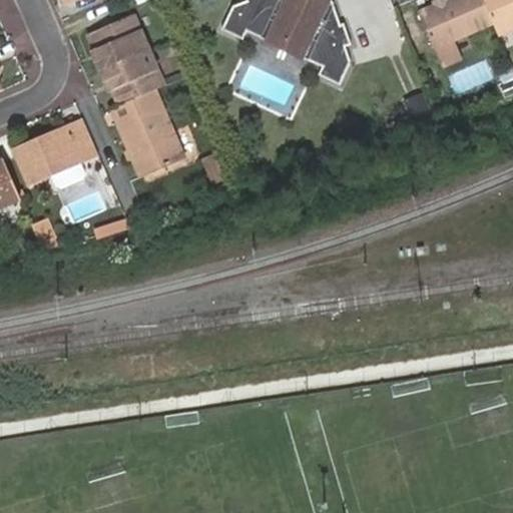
[(248,36),(267,45),(271,39),(306,57),(303,62),(322,72),(327,81),(340,87),(354,61),(349,46),(355,44),(347,24),(342,26),(334,4),(326,0),(246,0),(231,6),(220,30),(237,38),(248,36)]
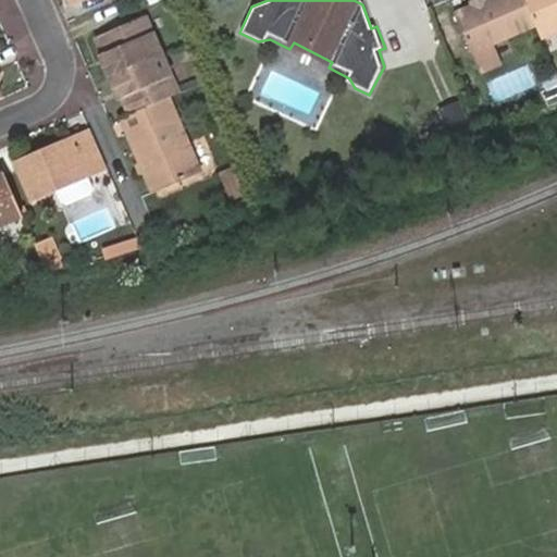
[(523,0),(482,0),(452,14),(468,50),(491,40),(533,22),(523,0)]
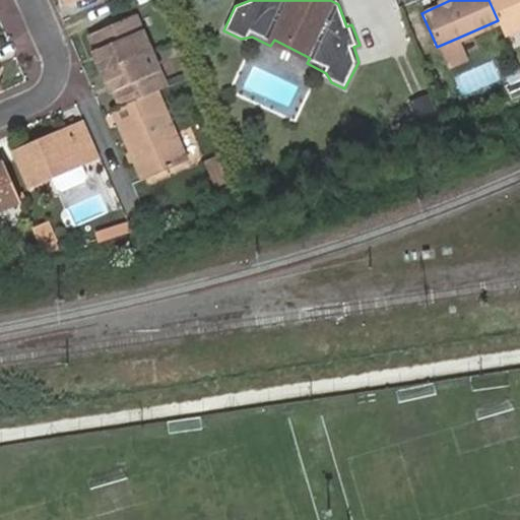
[(519,0),(489,0),(498,20),(504,35),(519,27),(519,0)]
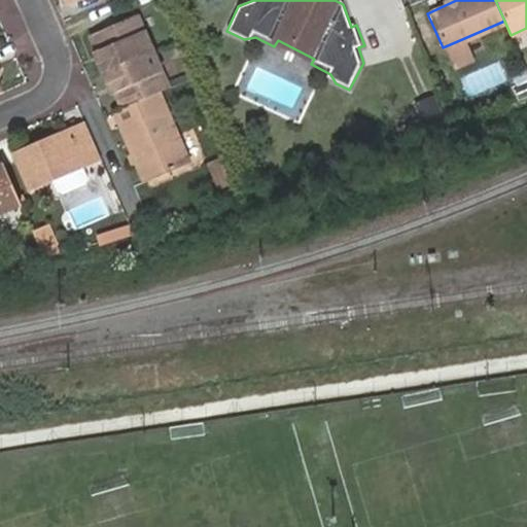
[(109,69),(154,50),(140,14),(94,34),(101,49),(109,69)]
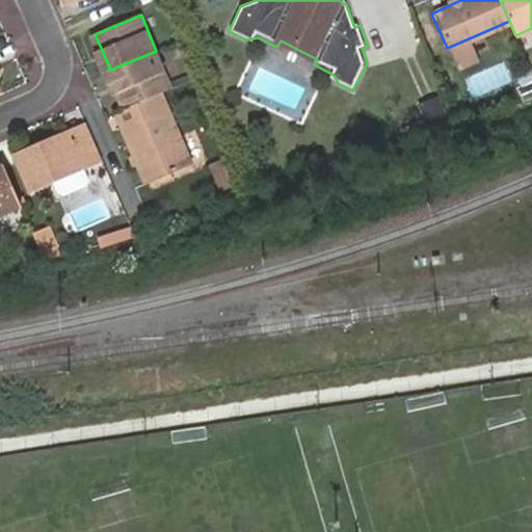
[(477,56),(469,38),(447,48),(454,65),(477,56)]
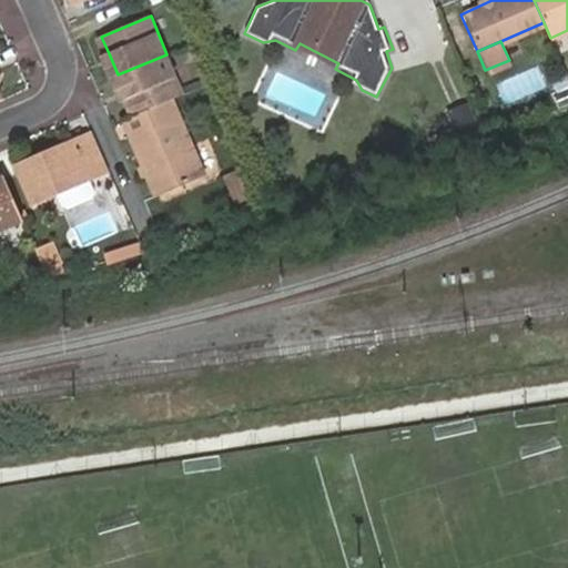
[(300,43),(295,50),(335,69),(338,63),(300,43)]
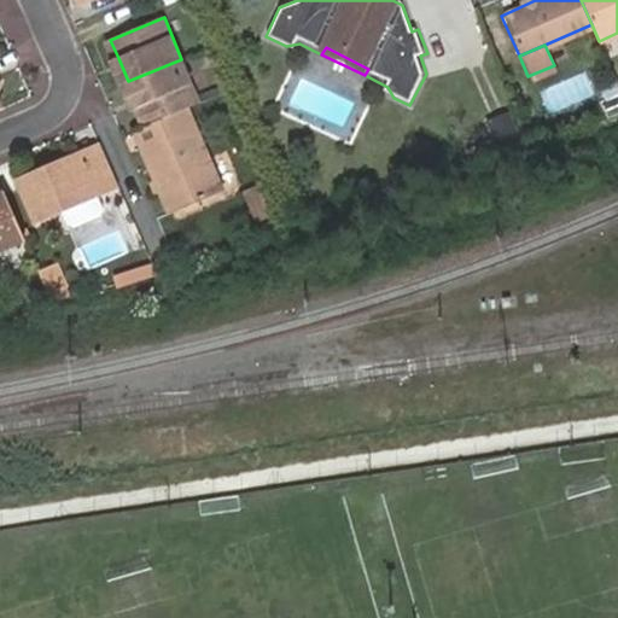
[(118,85),(128,81),(118,58),(109,62),(118,85)]
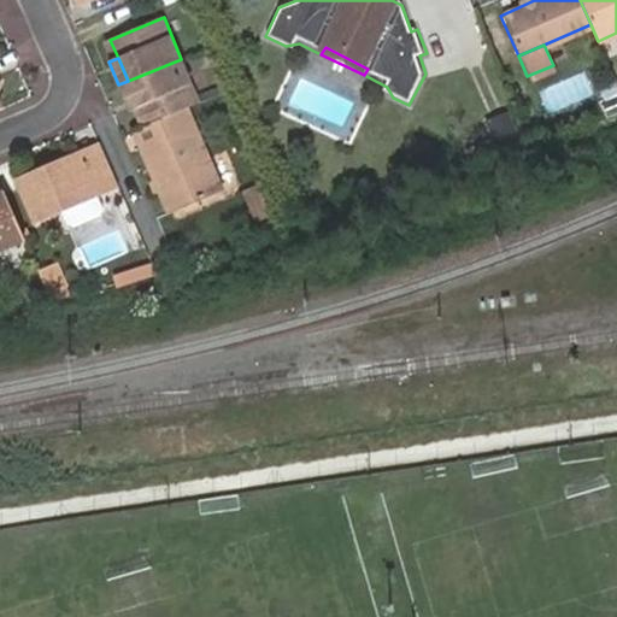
[(189,105),(199,101),(181,59),(128,81),(140,107),(146,124),(150,123),(189,105)]
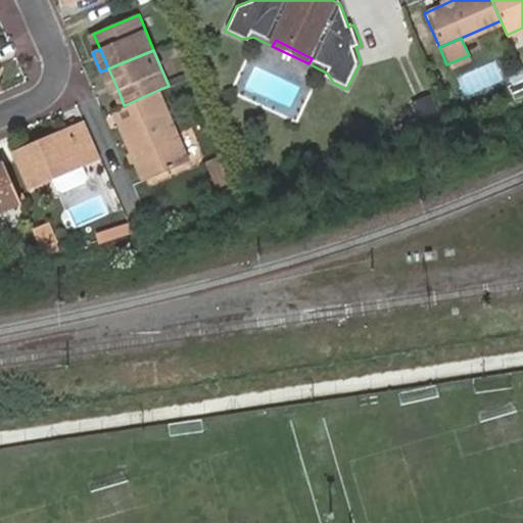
[(110,94),(119,91),(108,68),(100,72),(110,94)]
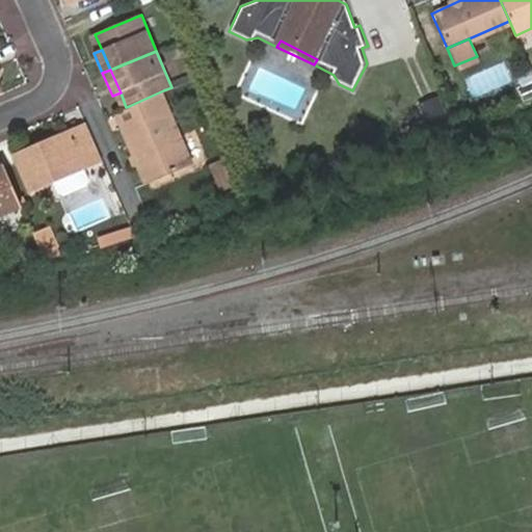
[(330,81),(339,84),(334,75),(330,81)]
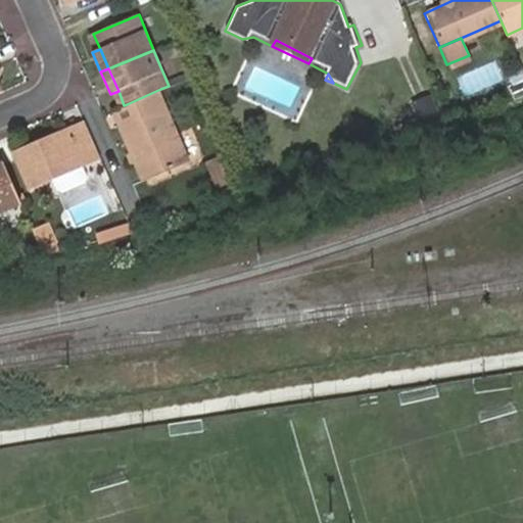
[(124,105),(114,109),(146,179),(192,160),(160,89),(127,104),(124,105)]
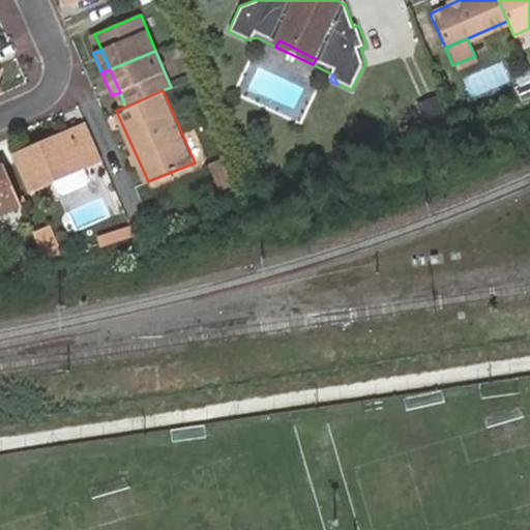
[(90,134),(86,124),(74,130),(78,139),(90,134)]
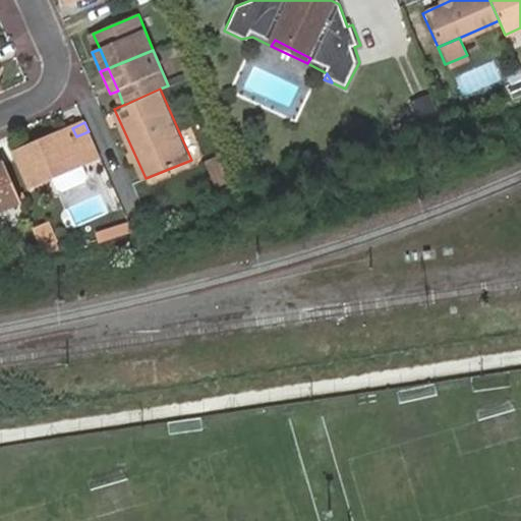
[(31,185),(100,158),(89,131),(76,136),(72,128),(15,152),(31,185)]
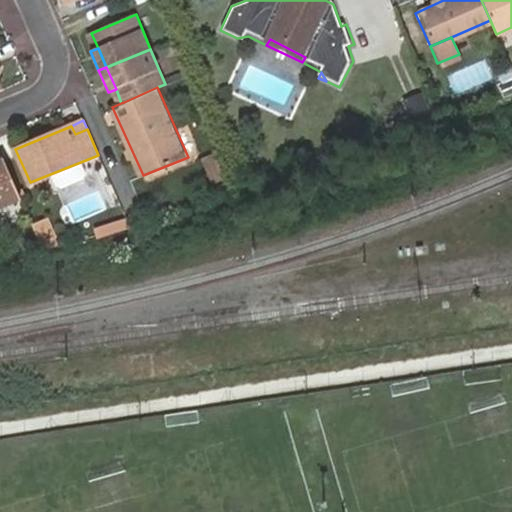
[(0,207),(21,199),(2,153),(0,153),(0,207)]
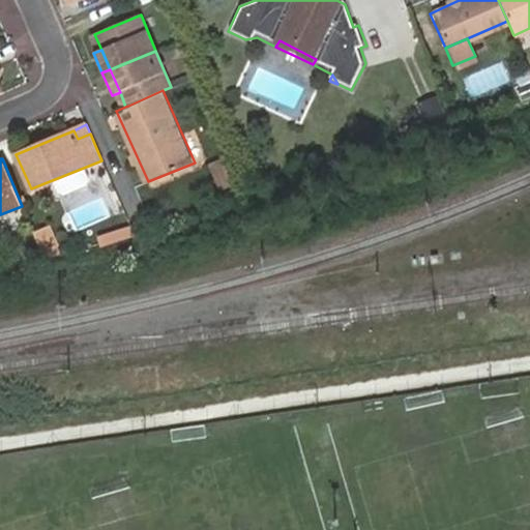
[(49,225),(34,232),(42,252),(58,245),(49,225)]
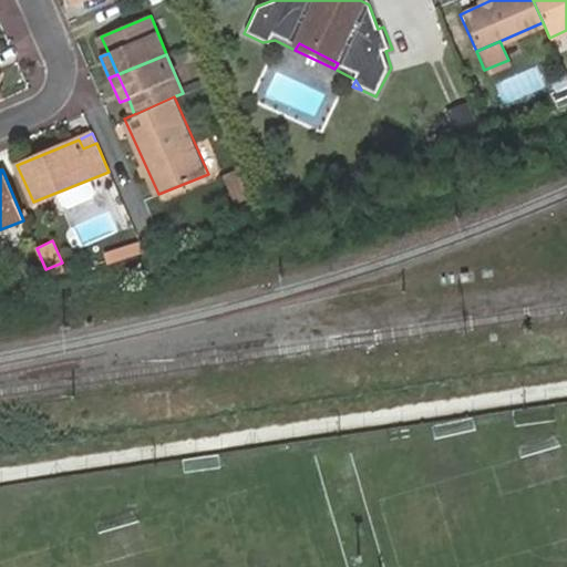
[(65,270),(62,263),(45,269),(49,277),(65,270)]
